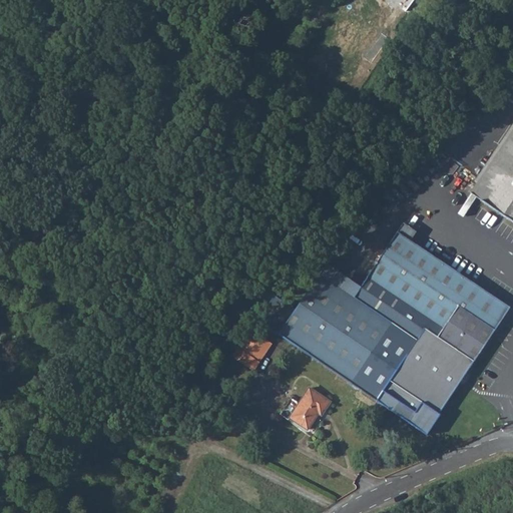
[(512,124),(469,191),(512,223),(512,124)]
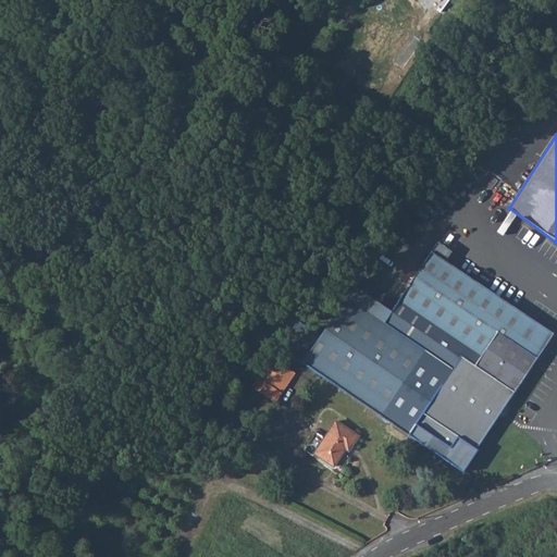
[(436,243),(431,252),(445,261),(450,251),(436,243)]
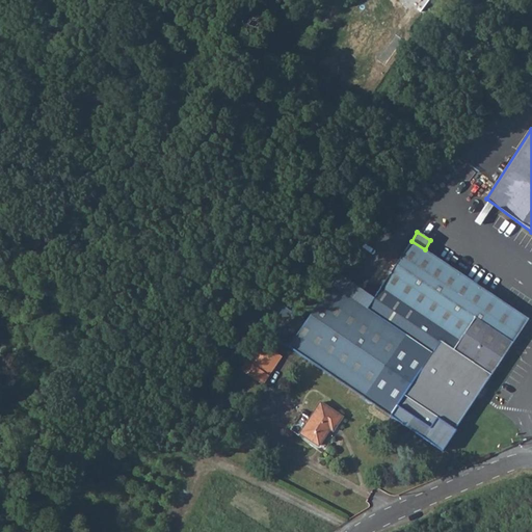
[(328,285),(287,347),(443,451),(456,430),(455,429),(512,342),(528,318),(425,249),(411,241),(395,265),(366,309),(328,285)]
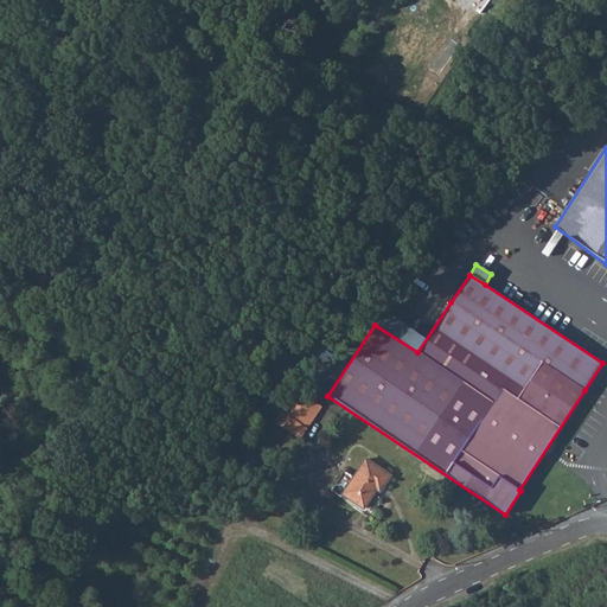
[(293,419),(306,428),(318,410),(305,401),(293,419)]
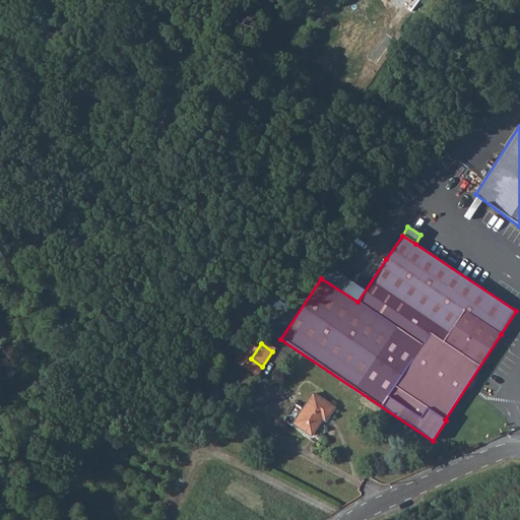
[(294,424),(303,431),(302,433),(316,442),(338,410),(336,409),(314,393),(308,401),(294,424)]
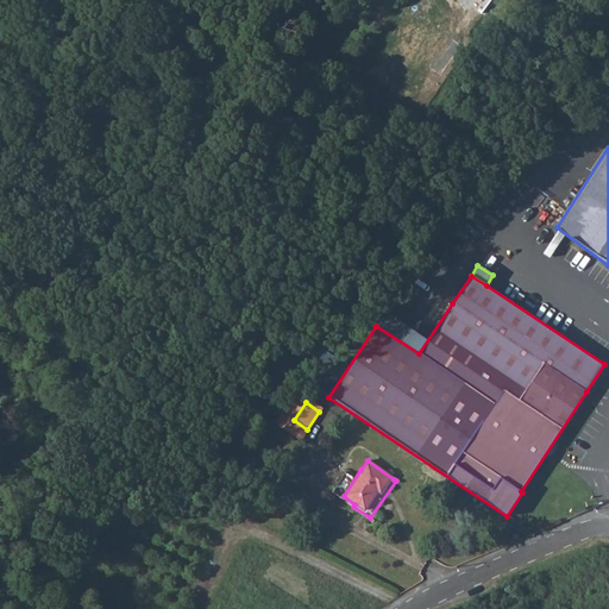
All buildings are outlined.
